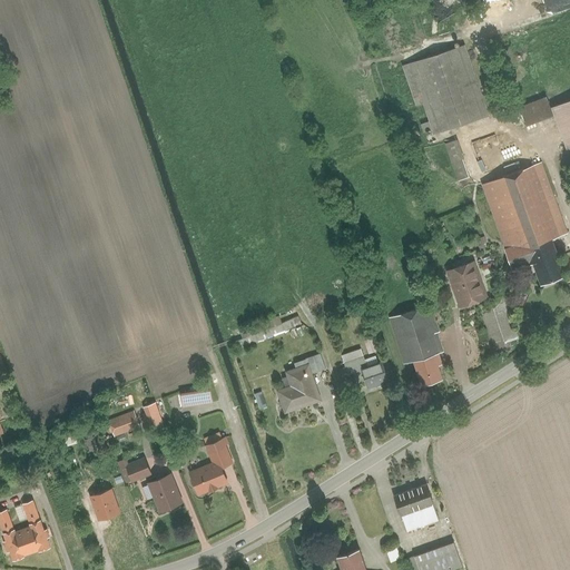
[(469,43),(405,64),(418,102),(424,100),(435,134),(491,116),(469,43)]
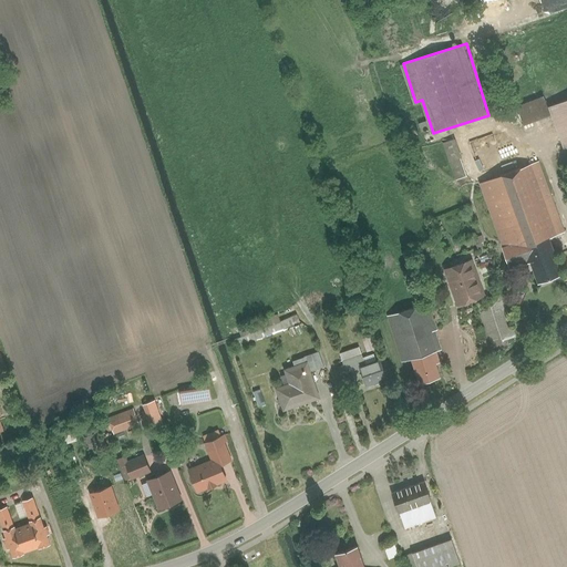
[(545,95),(518,105),(526,124),(552,114),(545,95)]
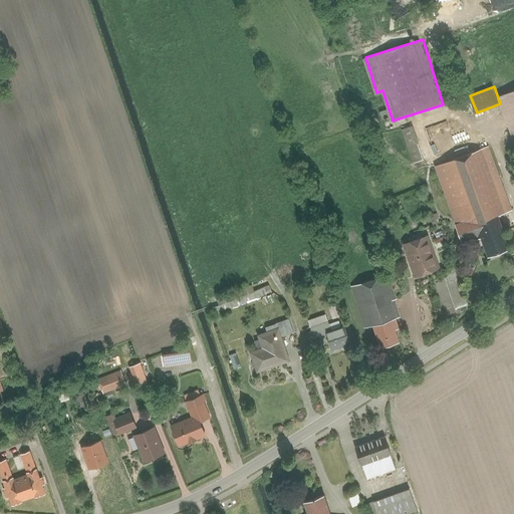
[(513,88),(499,94),(513,133),(513,88)]
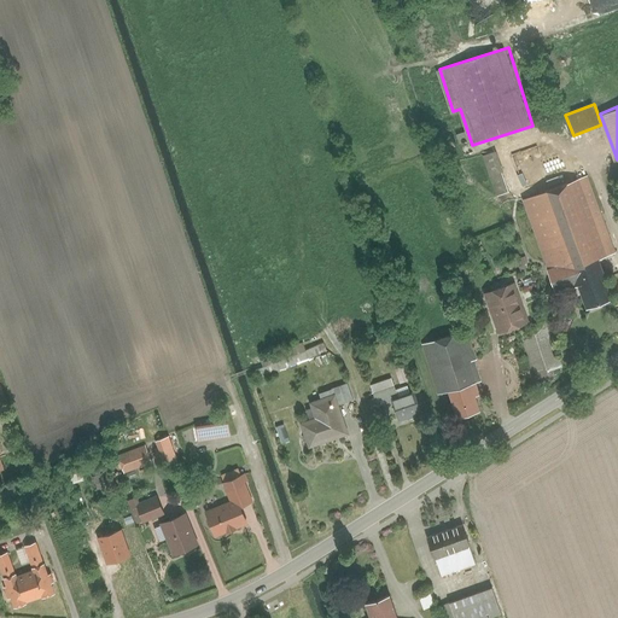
[(497,149),(483,153),(496,196),(511,191),(497,149)]
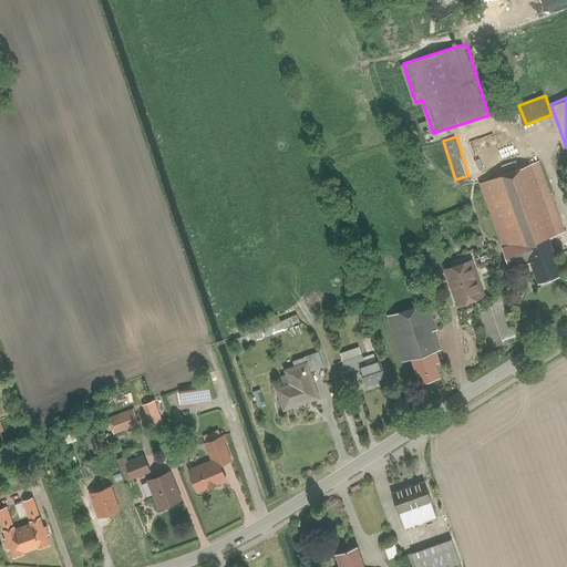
[(566,227),(542,162),(481,185),(512,266),(531,258),(539,281),(564,272),(550,235),(566,228),(566,227)]
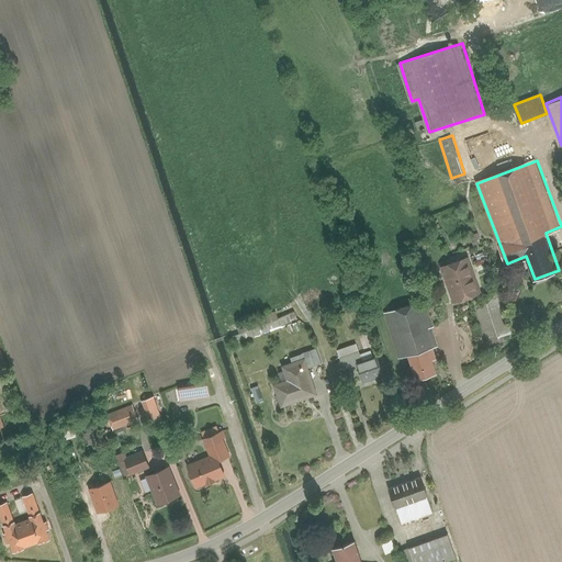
[(470,255),(441,266),(456,303),(483,292),(470,255)]
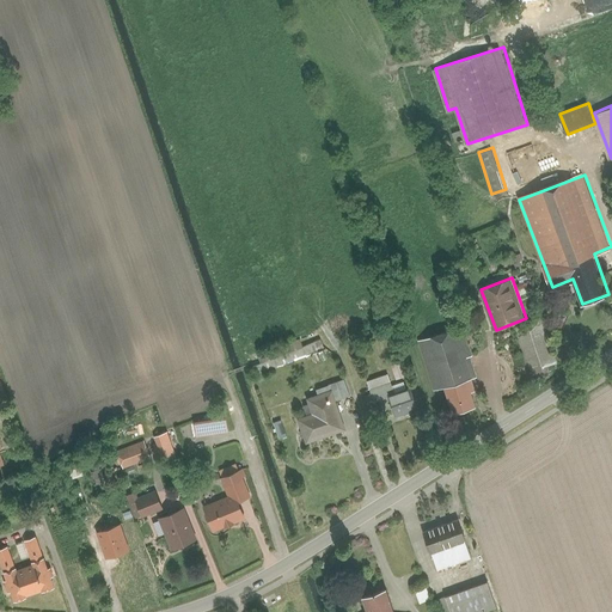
[(461,325),(420,338),(436,389),(445,386),(471,378),(478,375),(461,325)]
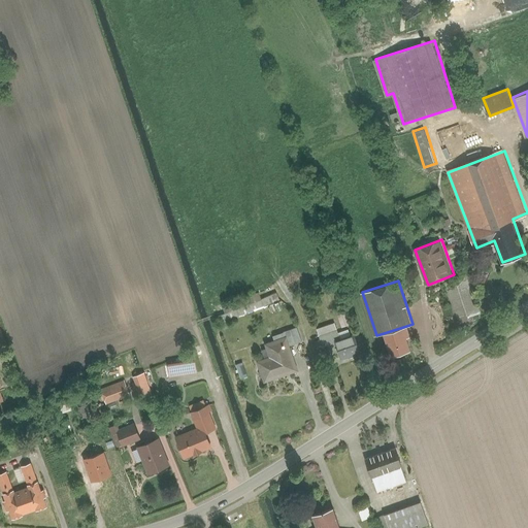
[(259,291),(223,305),(225,308),(229,320),(265,305),(261,297),(259,291)]
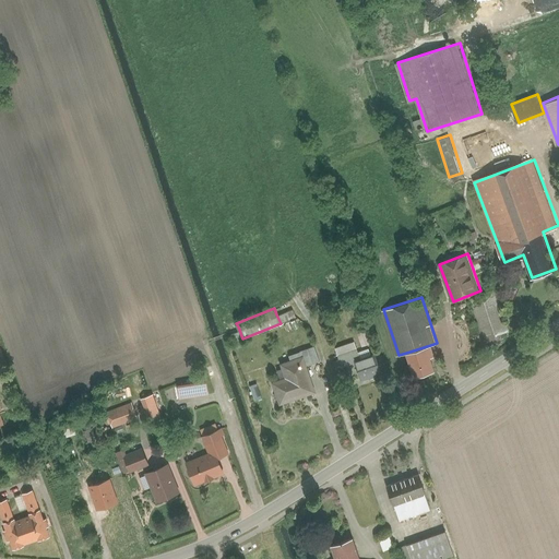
[(296,318),(293,308),(276,314),(281,323),(296,318)]
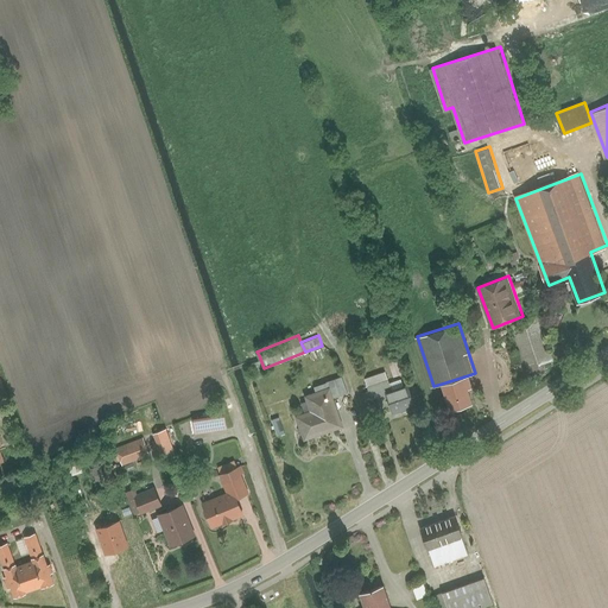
[(259,355),(252,359),(257,371),(264,368),(259,355)]
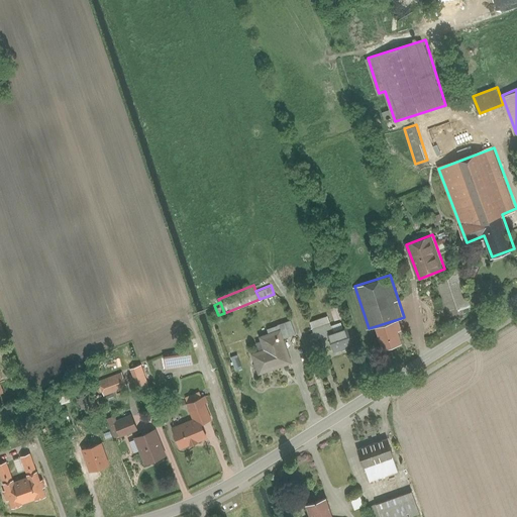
[(338,305),(330,308),(335,320),(343,317),(338,305)]
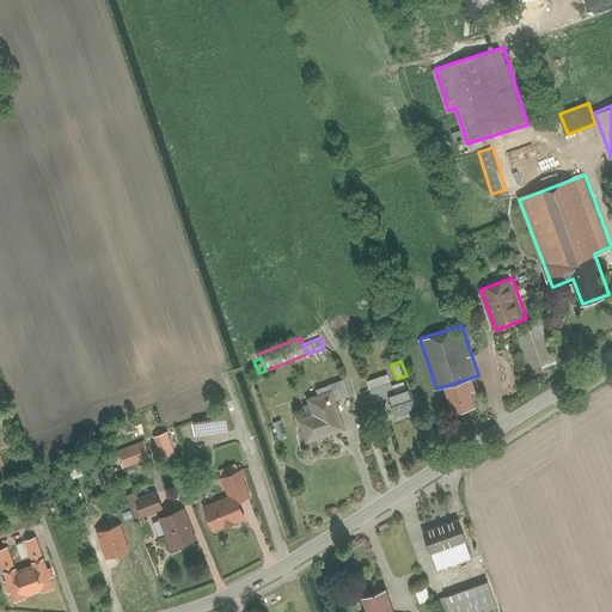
[(374,401),(390,395),(392,402),(410,396),(404,380),(392,385),(387,373),(367,380),(374,401)]
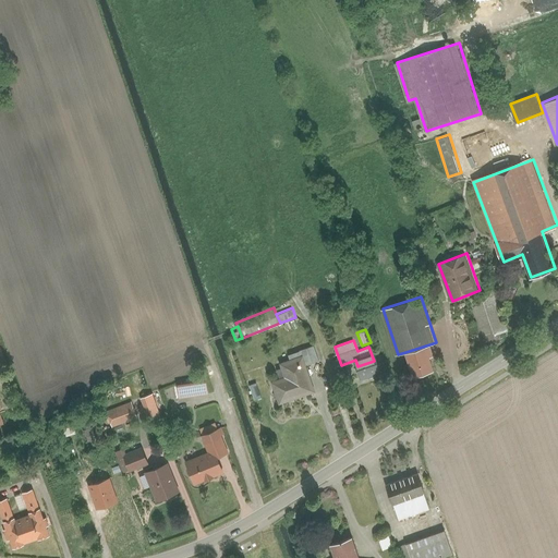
[(319,359),(314,343),(301,349),(302,353),(305,364),(319,359)]
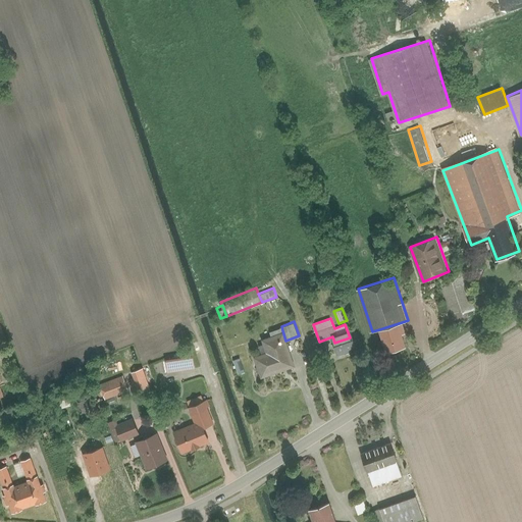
[(402,322),(379,329),(386,352),(409,345),(402,322)]
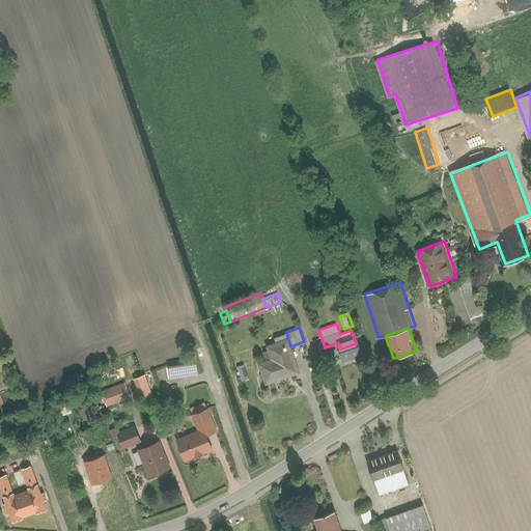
[(258,361),(266,383),(300,371),(290,346),(287,336),(267,343),(272,357),(258,361)]
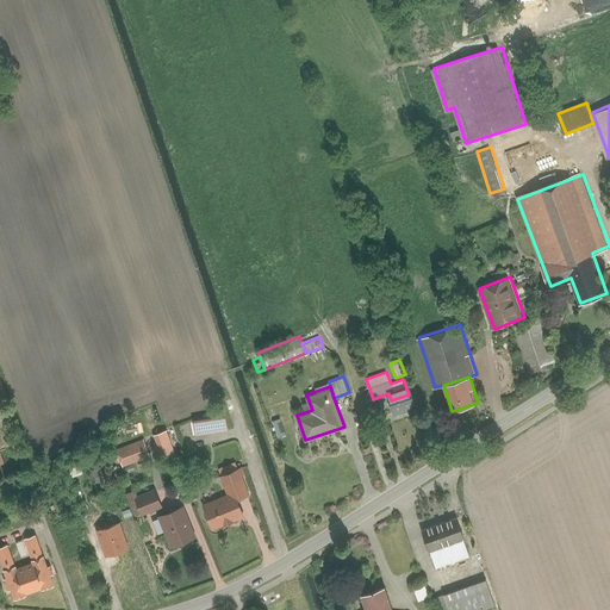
[(390,403),(394,415),(416,406),(412,394),(390,403)]
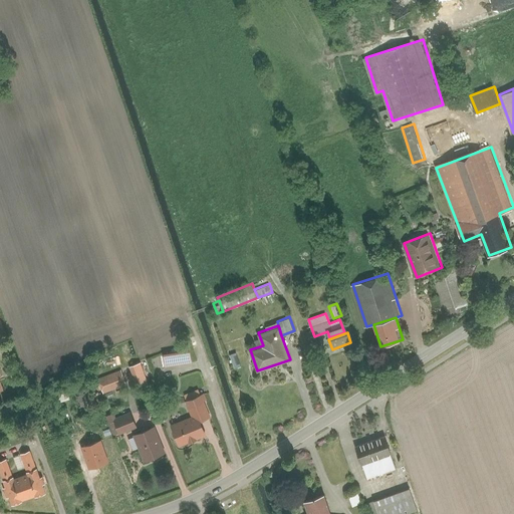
[(191,348),(165,352),(167,365),(193,361),(191,348)]
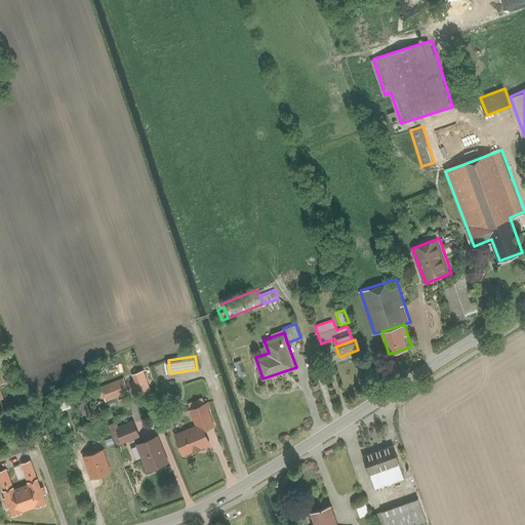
[(144,369),(134,373),(139,389),(150,385),(144,369)]
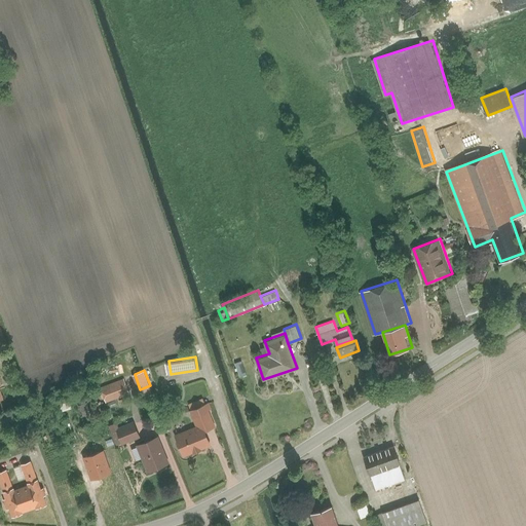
[(125,377),(101,386),(107,401),(132,391),(125,377)]
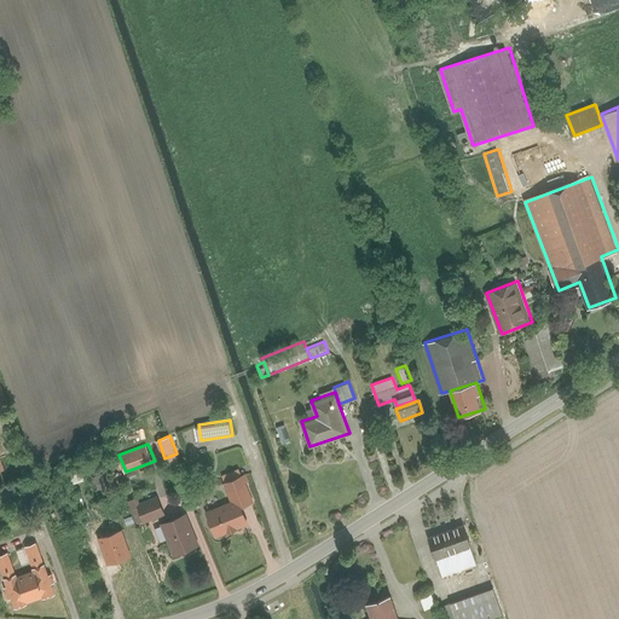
[(247,524),(239,505),(256,498),(247,473),(225,482),(232,501),(207,512),(217,536),(247,524)]
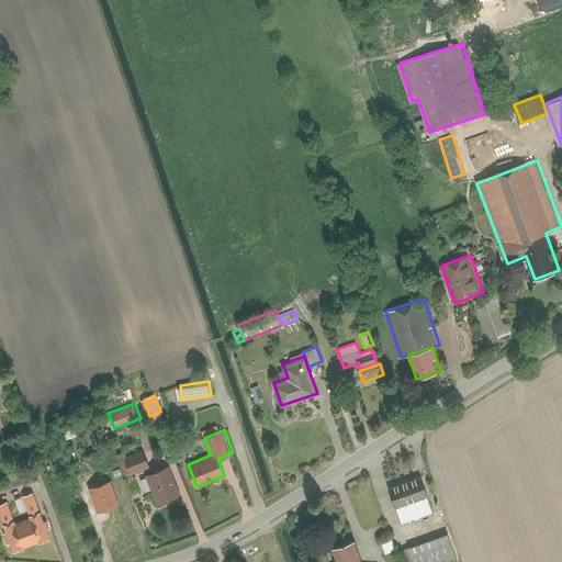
[(126,450),(119,453),(126,475),(150,467),(144,450),(128,456),(126,450)]
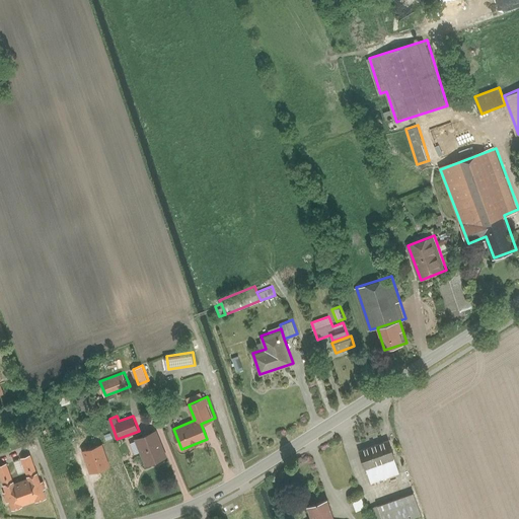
[(157,430),(134,438),(144,465),(167,456),(157,430)]
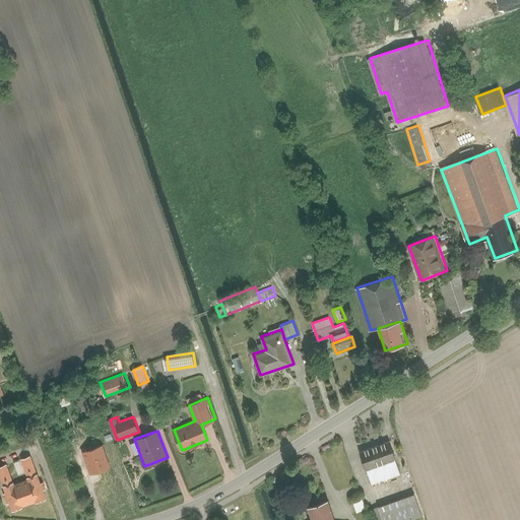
[(402,473),(390,440),(360,451),(371,484),(402,473)]
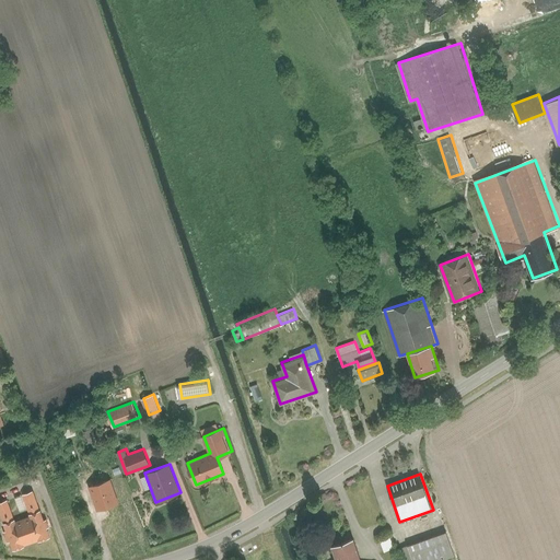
[(111,479),(89,486),(97,511),(119,504),(111,479)]
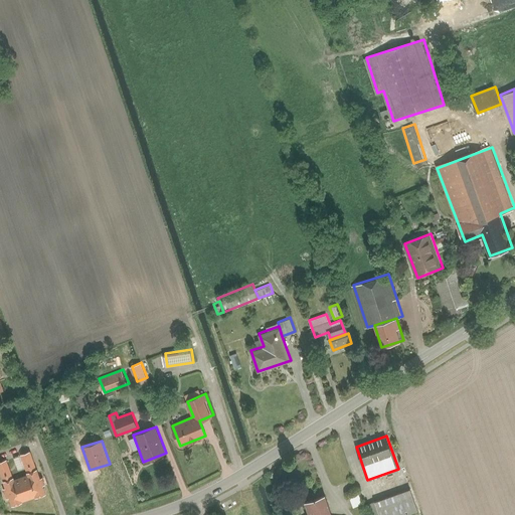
[(10,497),(12,504),(46,493),(43,485),(46,484),(44,476),(41,476),(32,451),(15,457),(18,468),(25,465),(28,474),(14,478),(7,459),(0,461),(0,466),(7,487),(3,488),(7,498),(10,497)]
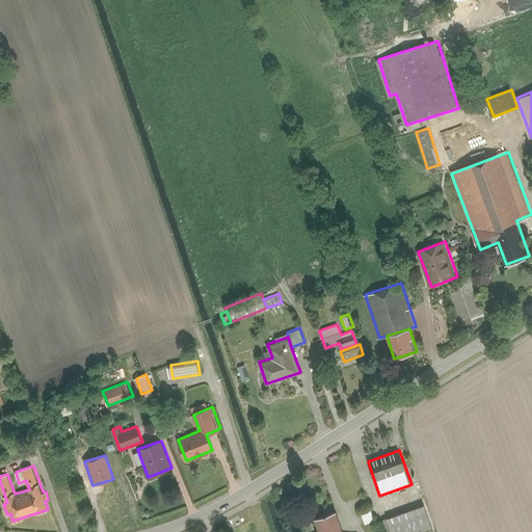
[(417,531),(430,527),(422,503),(378,520),(382,531),(417,531)]
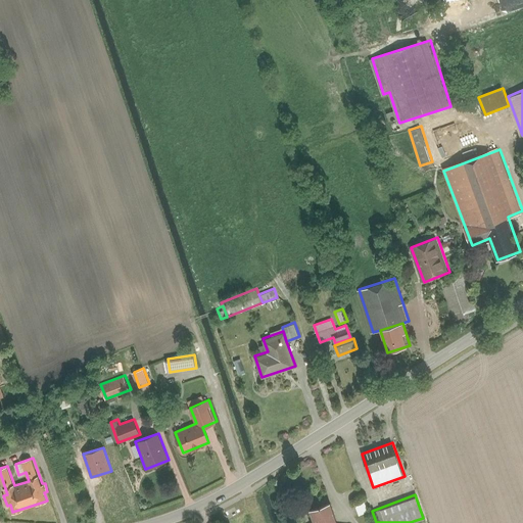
[(365,498),(354,503),(359,514),(369,511),(365,498)]
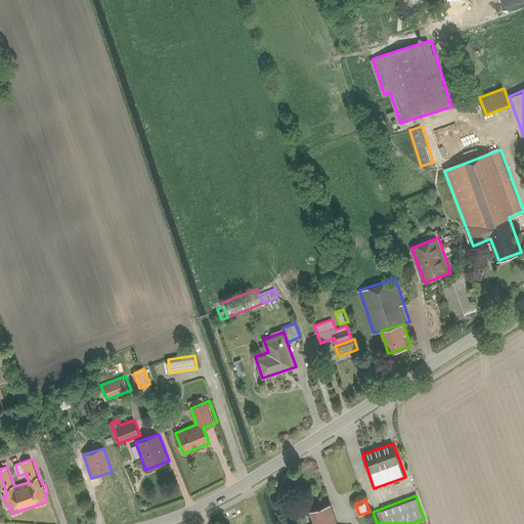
[(348,523),(340,523),(332,500),(310,510),(314,522),(312,523),(353,523),(353,522),(348,523)]
